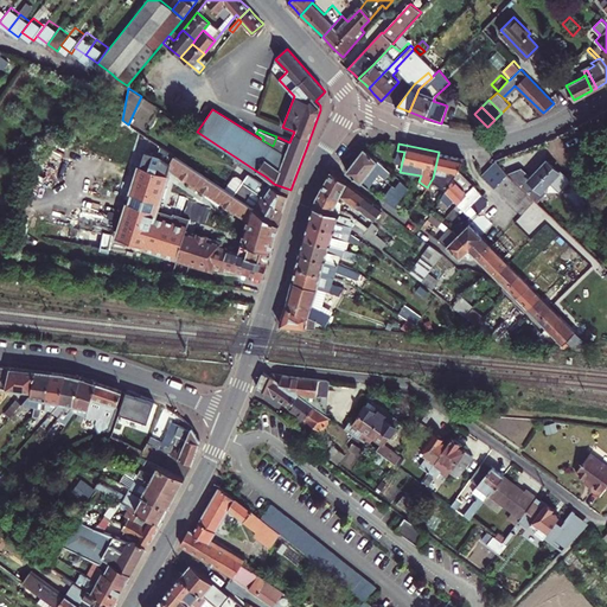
[(147,240),(147,236),(152,222),(153,217),(165,173),(168,165),(176,157),(161,147),(155,155),(151,152),(128,238),(146,243),(147,240)]
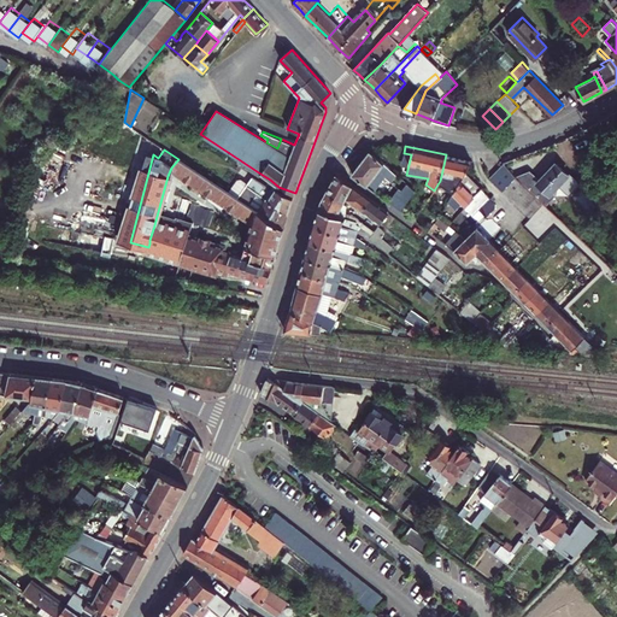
[(370,150),(352,172),(374,189),(385,175),(391,180),(397,174),(370,150)]
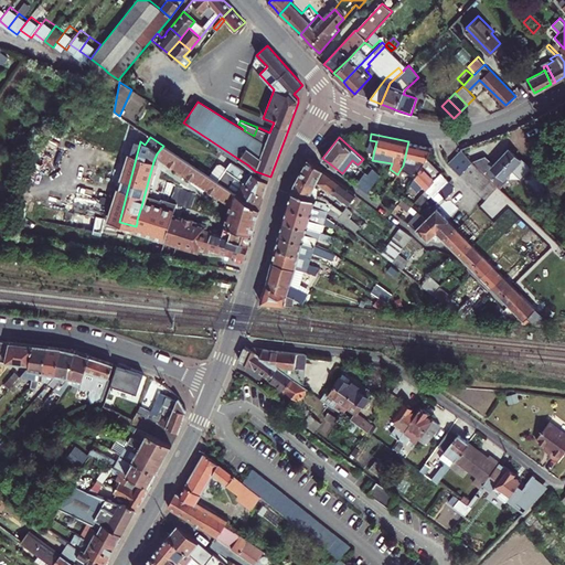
[(414,178),(427,156),(428,151),(432,147),(408,141),(403,166),(401,169),(414,178)]
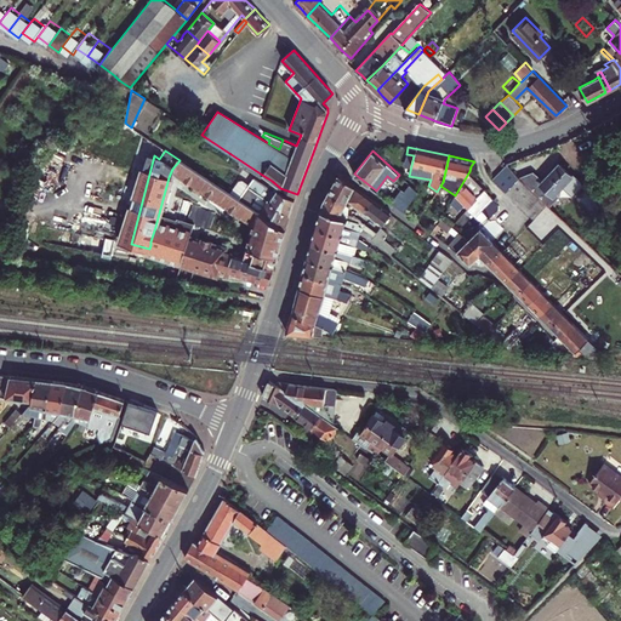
[(254,222),(246,246),(277,256),(285,229),(232,194),(180,160),(172,169),(254,222)]
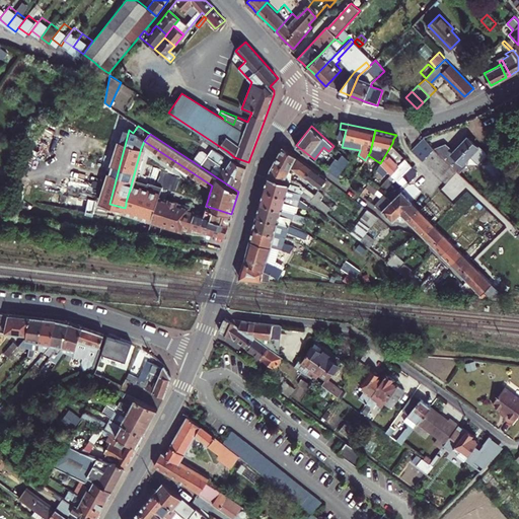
[(478,147),(467,136),(453,151),(445,143),(433,146),(439,152),(445,157),(450,162),(455,168),(458,171),(464,165),(462,163),(478,147)]
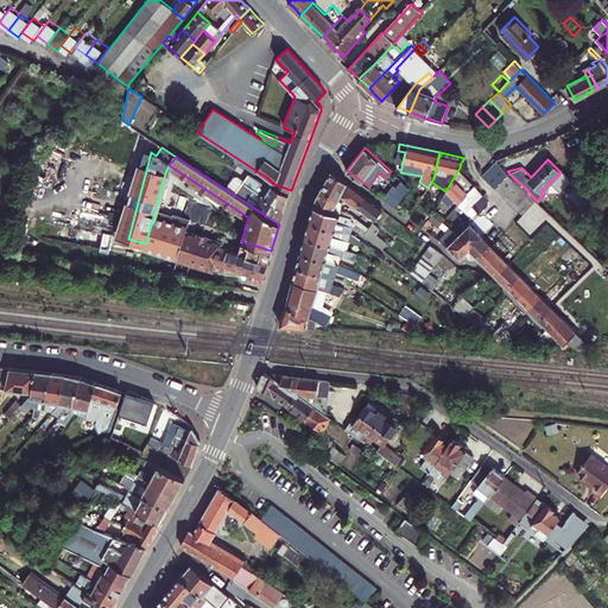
[(495,160),(482,173),(483,175),(494,185),(501,178),(507,171),(495,160)]
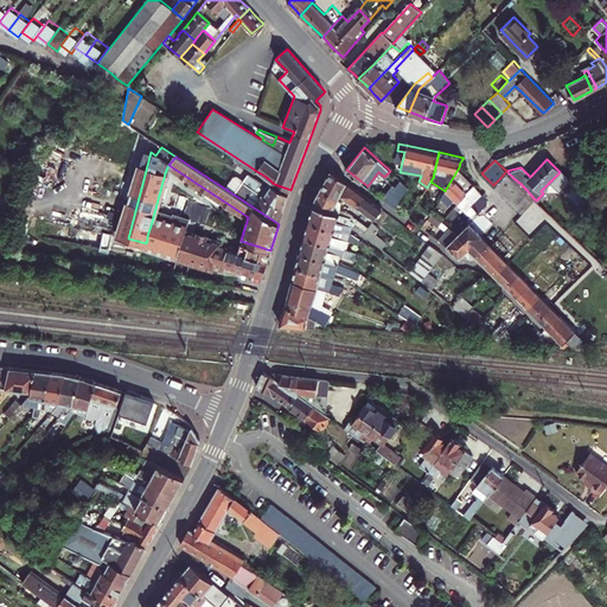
[(487,196),(485,192),(481,195),(459,167),(445,191),(441,196),(447,202),(452,197),(468,215),(474,209),(477,212),(487,202),(484,198),(487,196)]
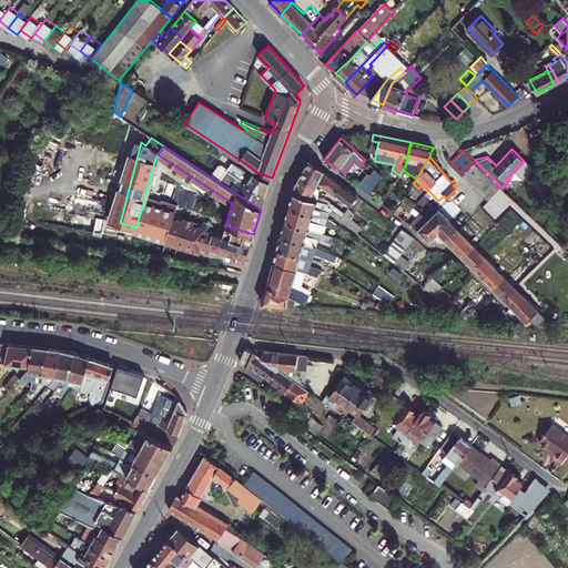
[(310,160),(304,170),(318,182),(324,171),(318,166),(310,160)]
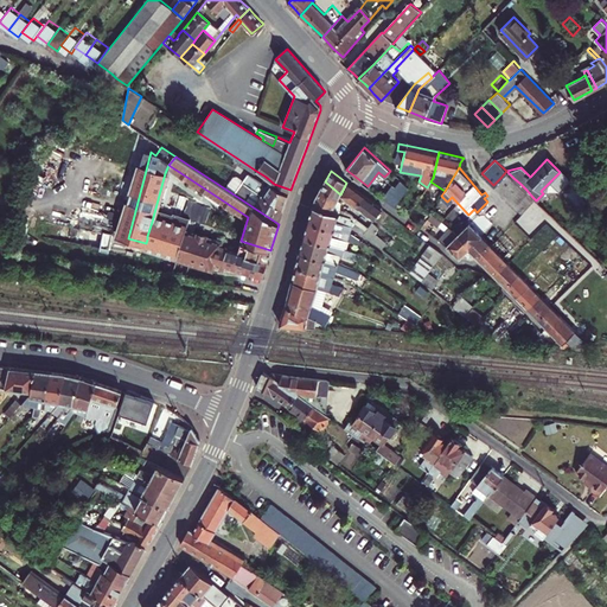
[(513,178),(506,171),(500,178),(493,185),(500,191),(519,210),(532,197),(526,190),(521,184),(513,178)]
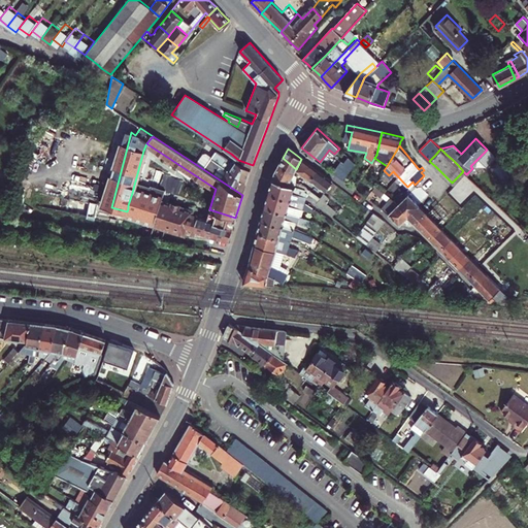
[(197,165),(242,195),(246,183),(252,168),(229,160),(228,163),(215,154),(210,159),(210,155),(208,154),(204,154),(197,165)]
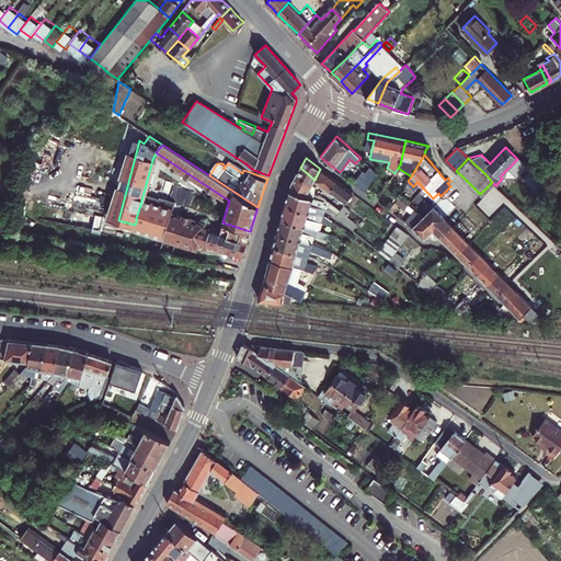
[(293,180),(290,186),(309,194),(327,207),(336,217),(341,210),(311,186),(315,181),(315,180),(300,168),(299,169),(293,180)]
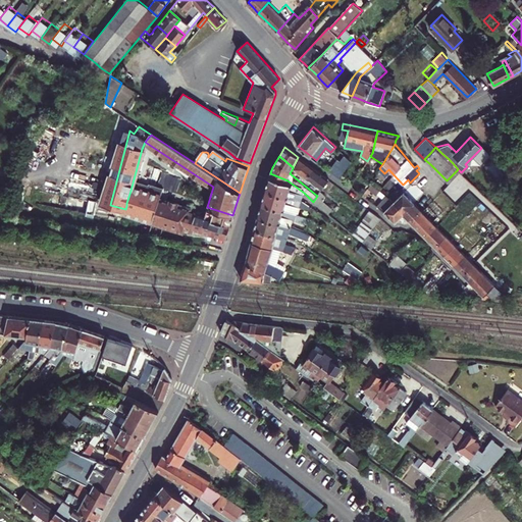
[(298,157),(293,167),(306,177),(312,168),(298,157)]
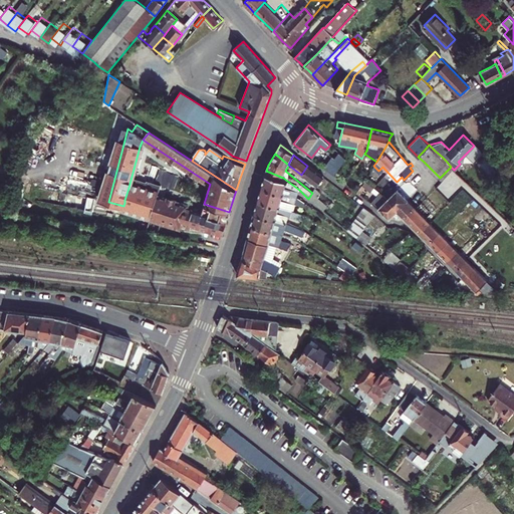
[(344,158),(341,155),(335,163),(330,160),(325,168),(333,174),(344,158)]
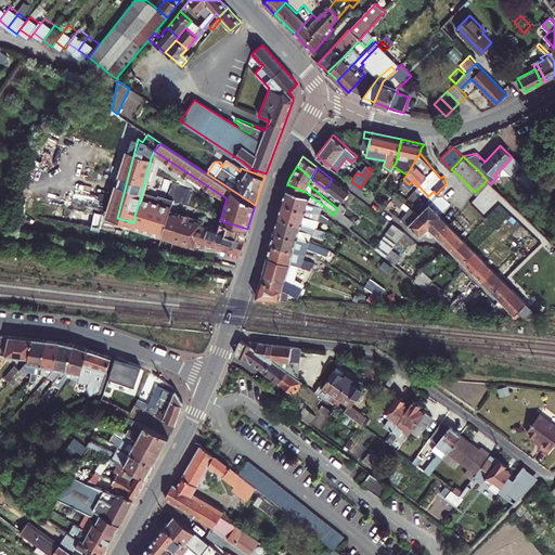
[(533,178),(524,168),(516,177),(526,185),(533,178)]
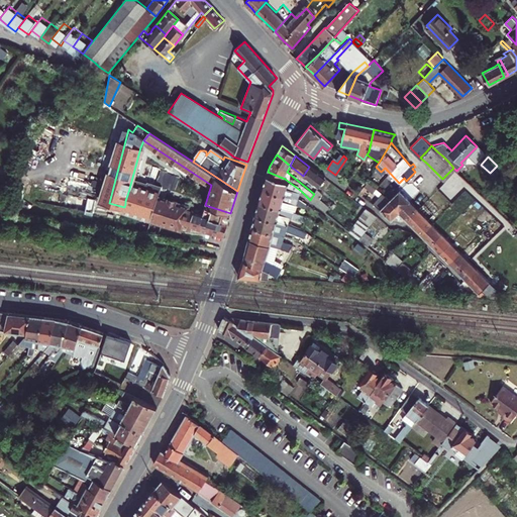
[(309,167),(303,176),(319,188),(325,179),(309,167)]
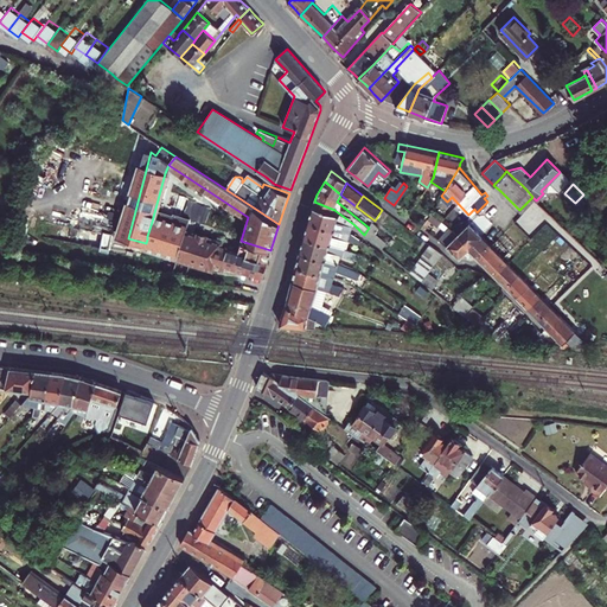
[(310,219),(351,232),(353,224),(334,210),(314,202),(310,219)]
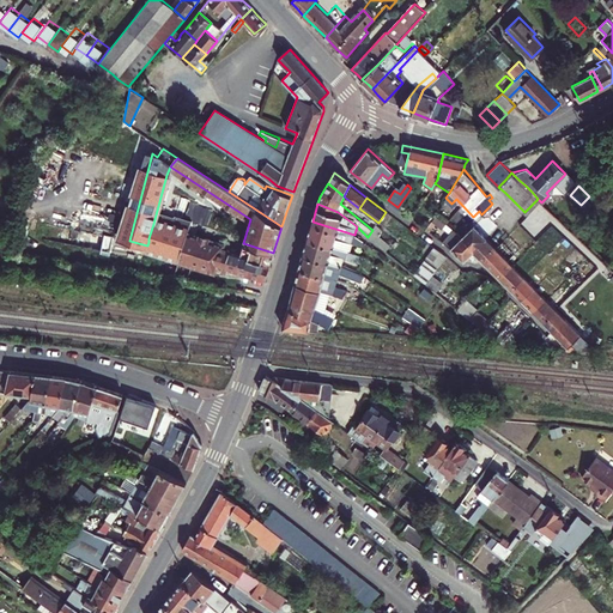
[(445,222),(436,213),(432,219),(442,226),(445,222)]
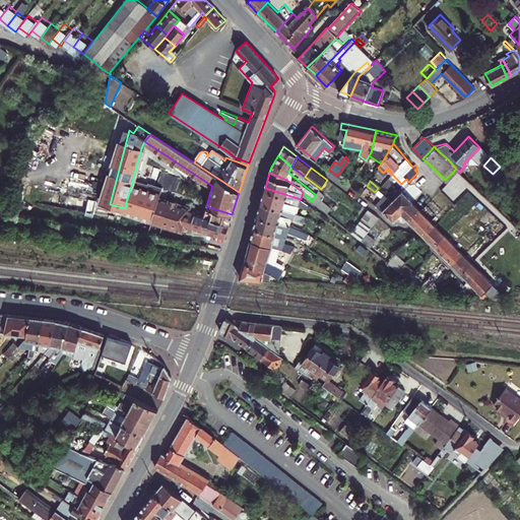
[(401,191),(392,200),(400,209),(409,200),(409,199),(416,191),(410,184),(402,192),(401,191)]
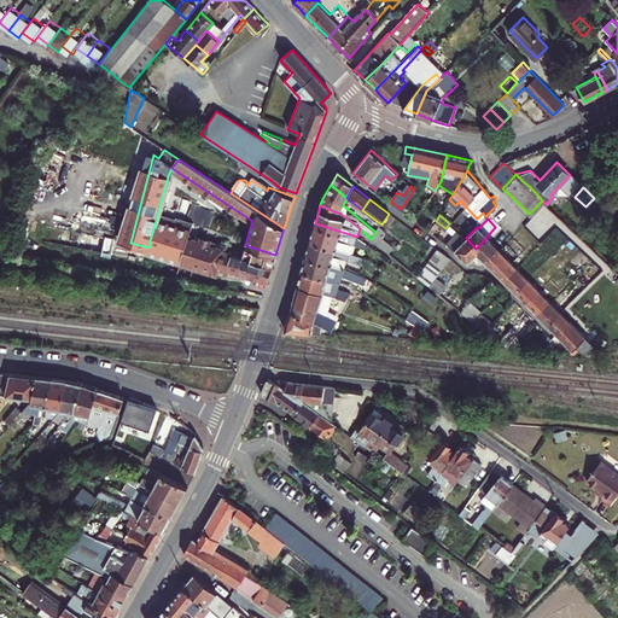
[(187,231),(156,221),(155,226),(186,235),(187,231)]
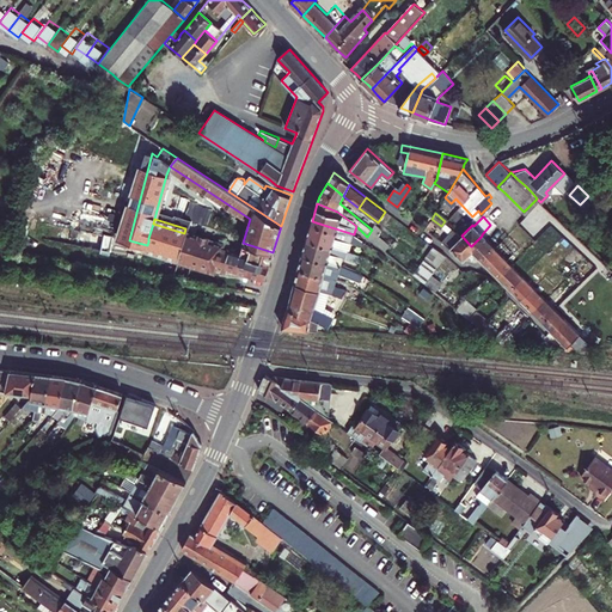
[(363,242),(354,234),(312,221),(307,238),(350,251),(352,243),(362,245),(363,242)]
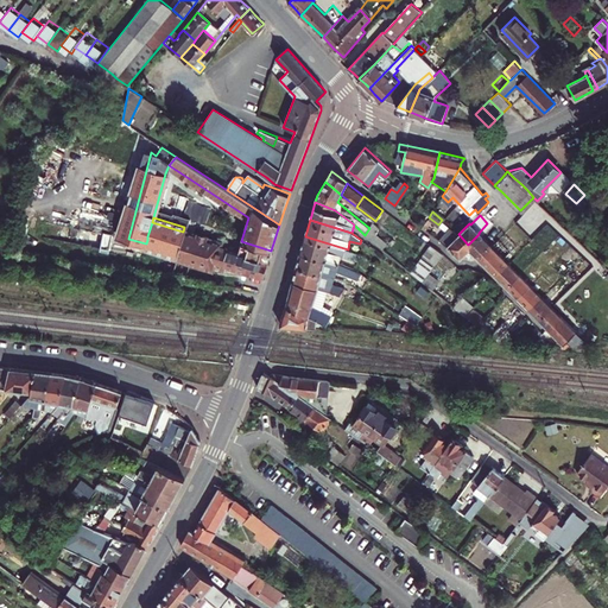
[(152,222),(147,236),(147,240),(158,244),(156,253),(177,259),(214,271),(215,264),(263,278),(267,263),(238,253),(221,247),(221,244),(219,242),(183,232),(152,222)]
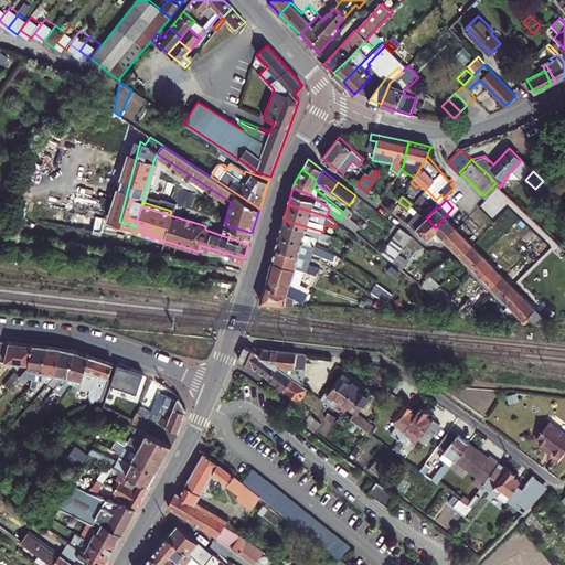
[(347,208),(343,212),(339,219),(354,231),(356,232),(360,227),(347,217),(351,212),(347,208)]
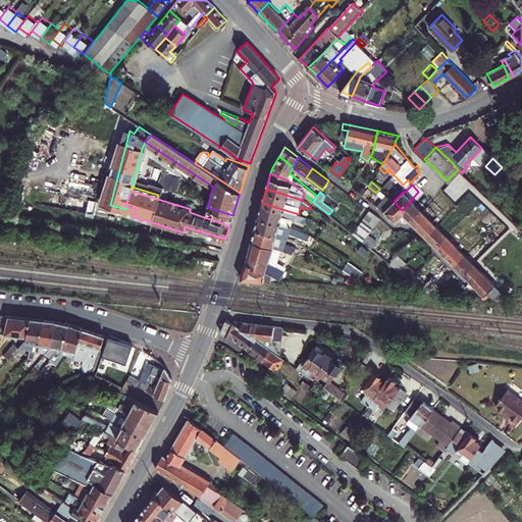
[(402,210),(394,201),(386,195),(376,205),(385,213),(395,222),(403,214),(405,212),(402,210)]
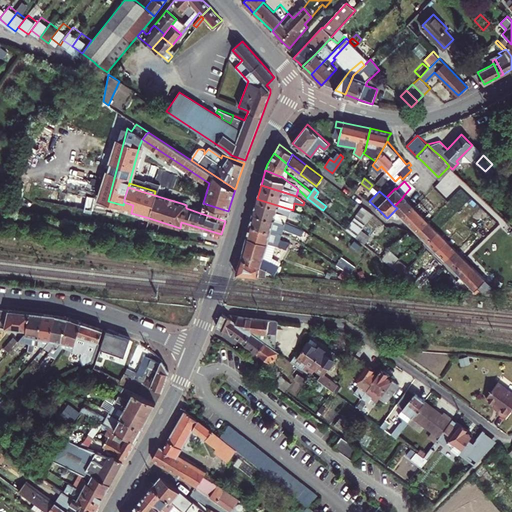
[(429,192),(416,205),(426,216),(429,213),(439,202),(429,192)]
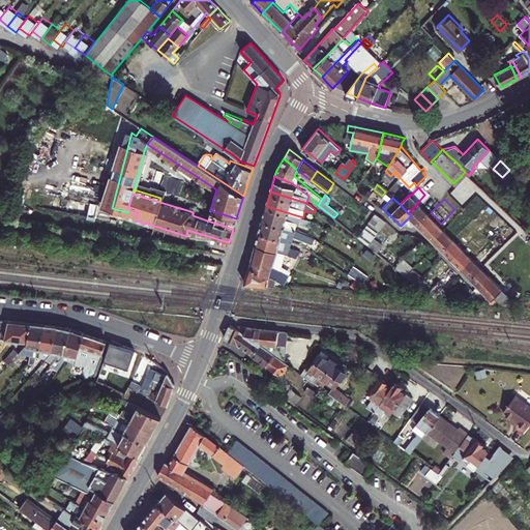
[(408,213),(411,215),(420,206),(417,204),(408,213)]
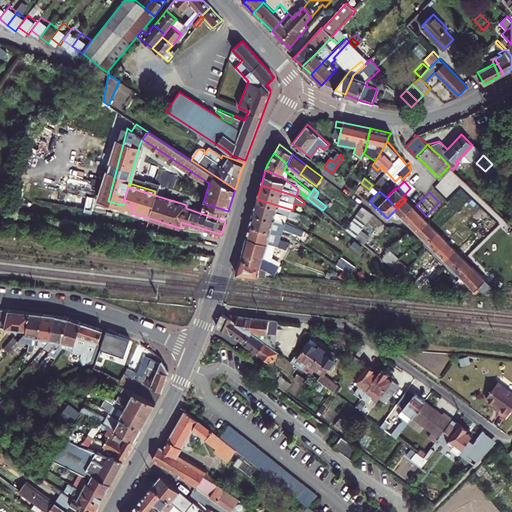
[(257,199),(254,212),(285,221),(287,215),(301,218),(302,212),(293,210),(257,199)]
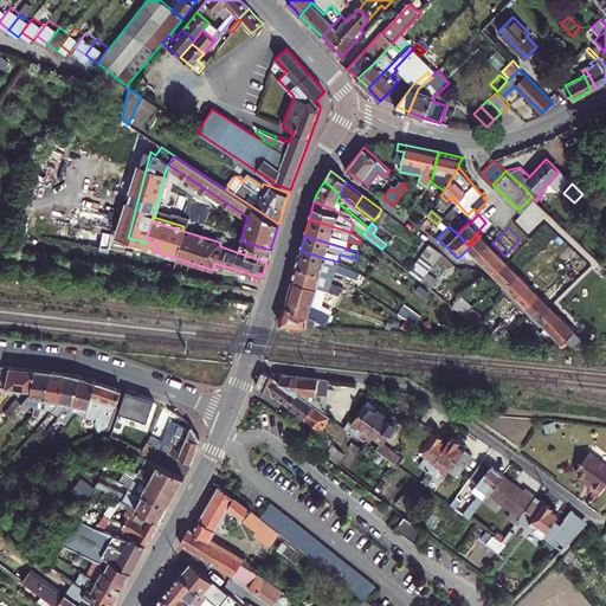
[(468,249),(477,258),(490,245),(481,236),(470,246),(468,249)]
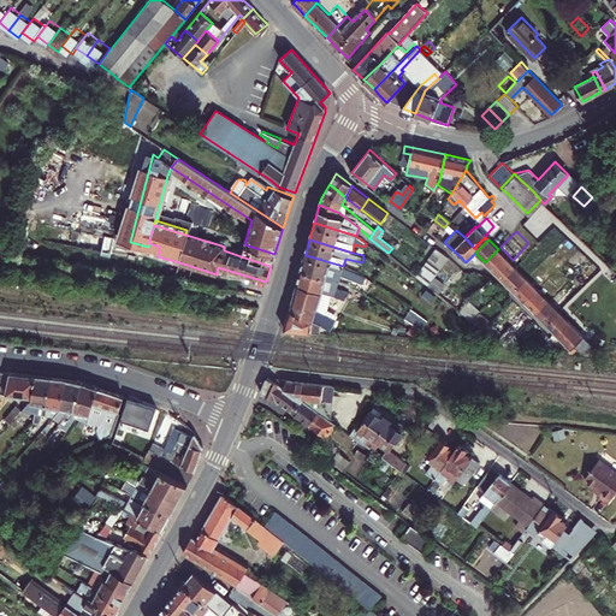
[(160,247),(149,243),(148,247),(146,253),(158,256),(160,247)]
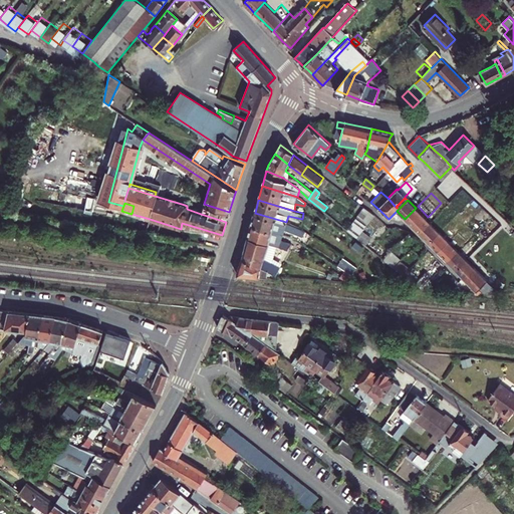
[(229,212),(204,204),(201,214),(226,222),(229,212)]
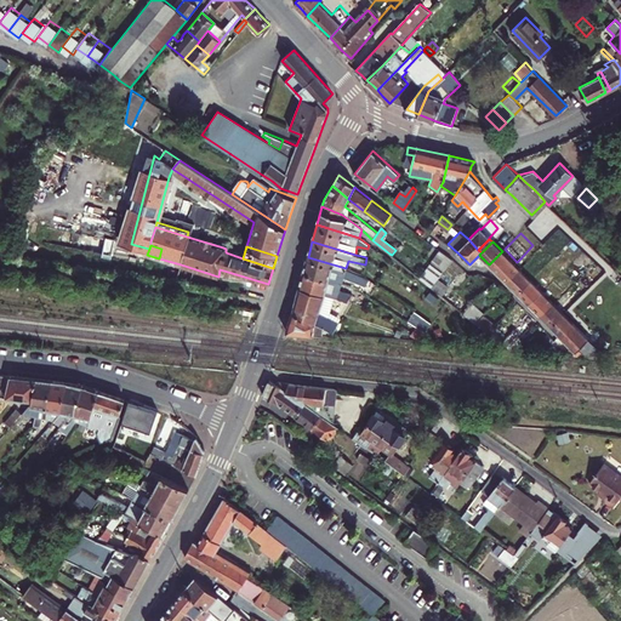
[(439,249),(431,261),(444,271),(453,260),(439,249)]
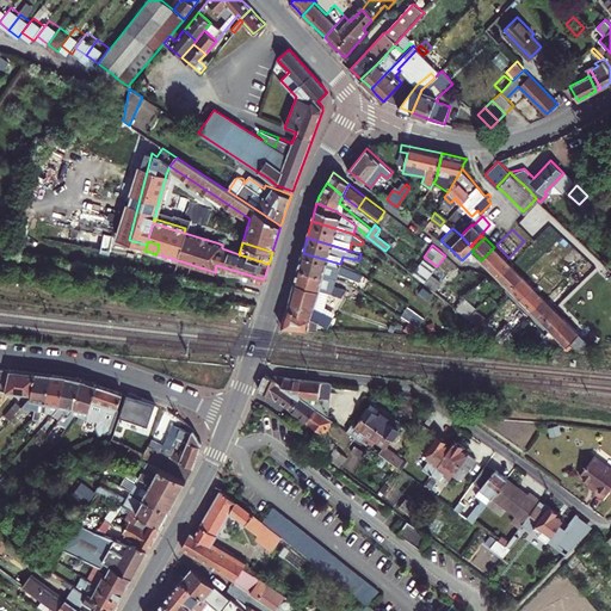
[(497,245),(494,247),(506,259),(508,258),(497,245)]
